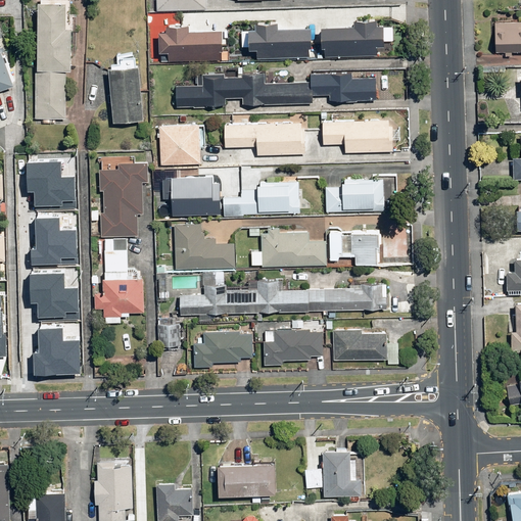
[(205,0),(154,0),(155,12),(206,12),(205,0)]
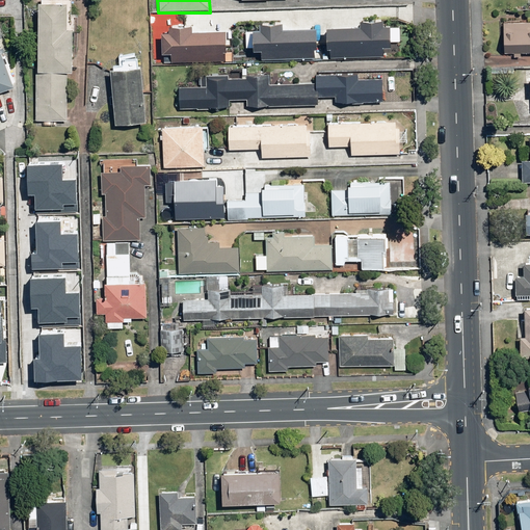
[(74,3),(40,2),(37,70),(72,70),(74,3)]
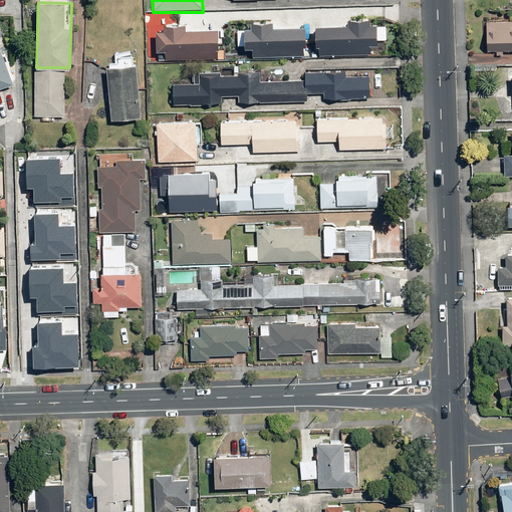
[(348,27),(316,27),(316,56),(369,56),(369,45),(376,45),(376,25),(368,25),(368,19),(348,19),(348,27)]
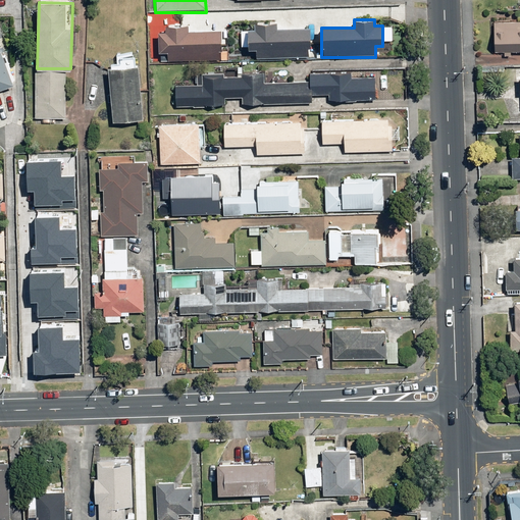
[(275,29),(275,21),(253,22),(253,29),(248,29),(249,49),(255,49),(255,59),(309,59),(309,29),(275,29)]
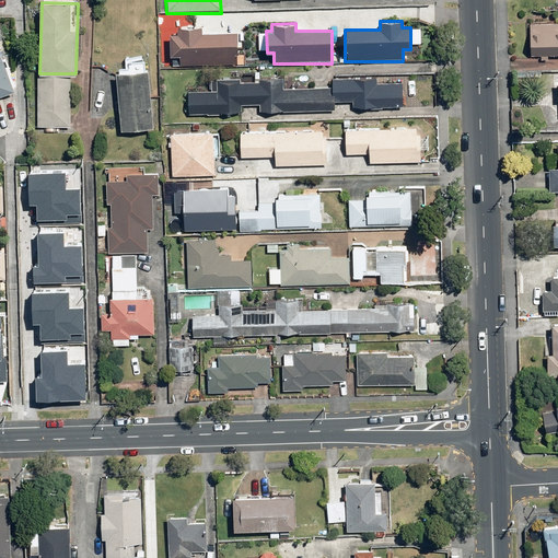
[(557,23),(529,23),(529,56),(557,56),(557,23)]
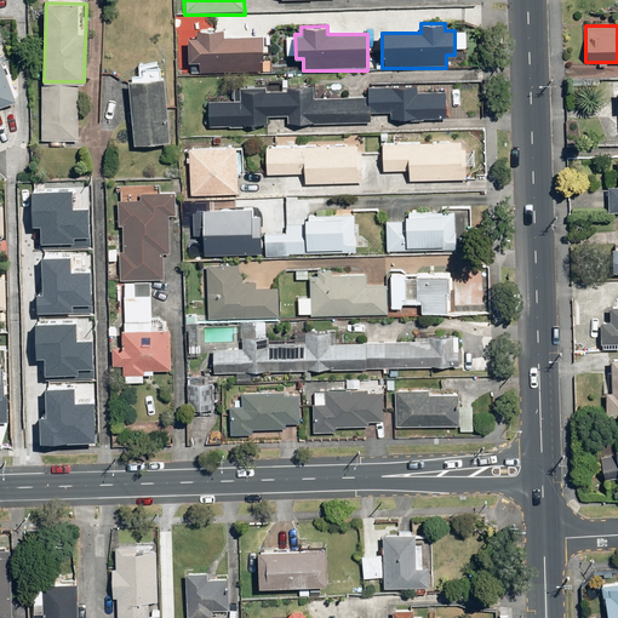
[(222,39),(222,30),(198,29),(198,39),(189,39),(189,64),(244,67),(242,73),(253,74),(255,58),(263,58),(264,40),(222,39)]
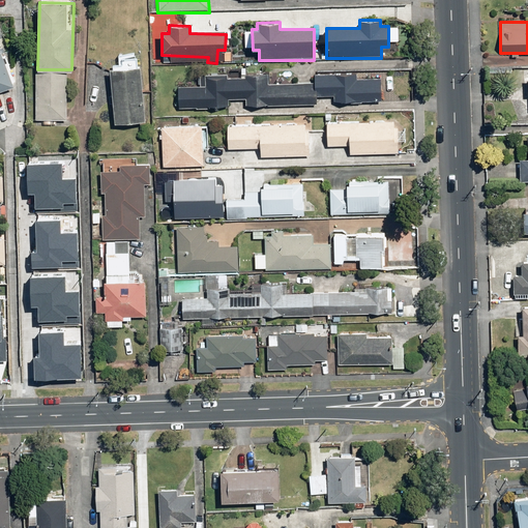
[(0,92),(13,87),(0,53),(0,92)]
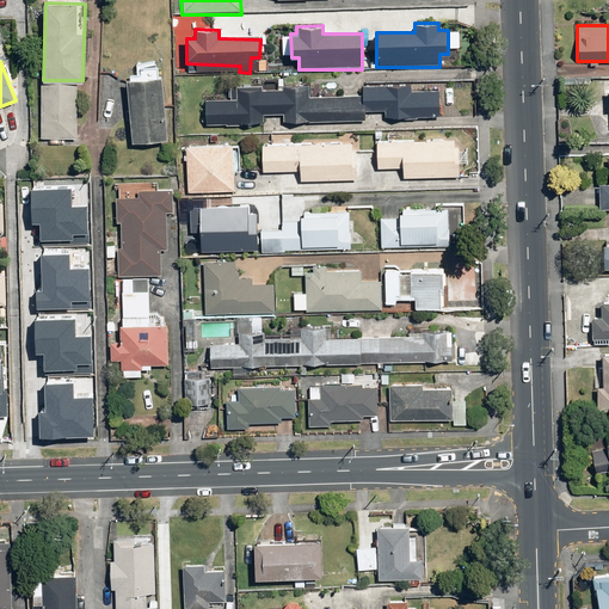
[(162,77),(129,79),(131,142),(166,141),(162,77)]
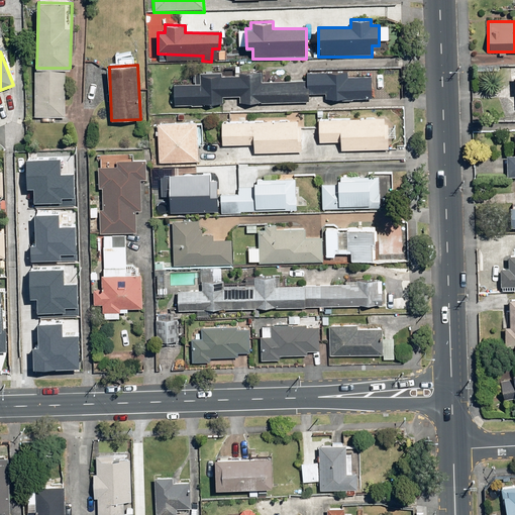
[(305,73),(305,82),(260,82),(260,72),(239,72),(239,77),(220,77),(220,74),(200,74),(200,85),(174,85),(174,107),(201,108),(201,104),(222,104),(222,97),(238,97),(238,103),(308,104),(308,94),(324,94),(324,104),(371,104),(371,79),(347,78),(347,73),(305,73)]
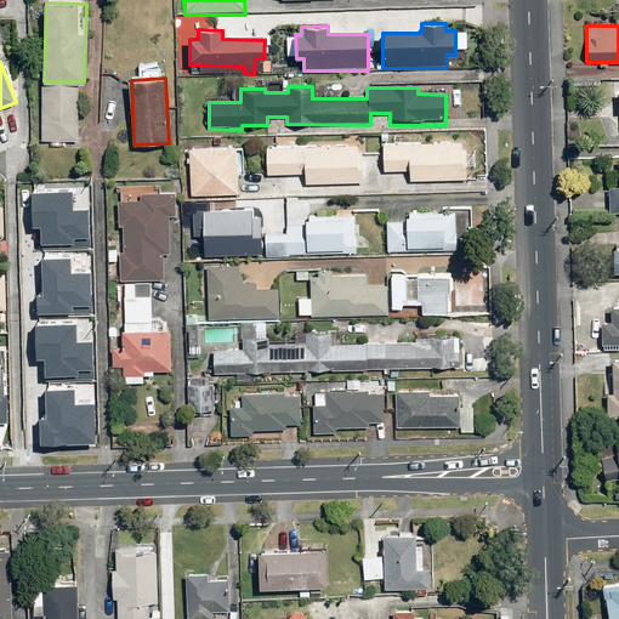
[(78,89),(43,87),(40,142),(75,143),(78,89)]
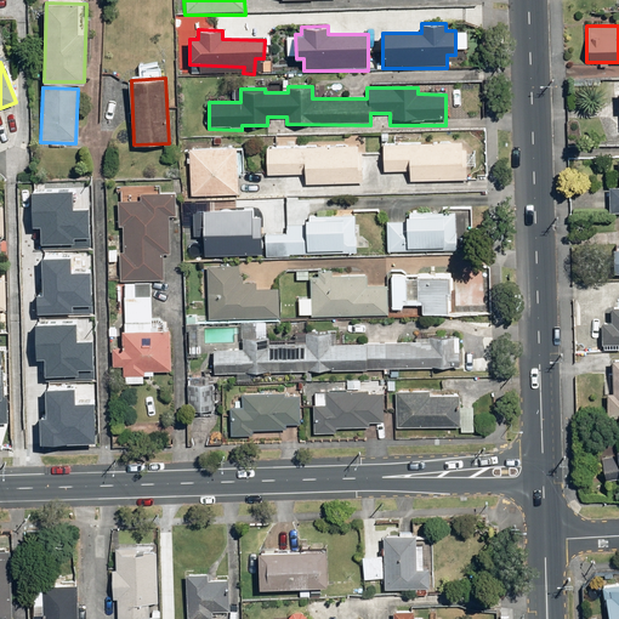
[(465,151),(461,151),(461,145),(382,146),(384,174),(409,172),(409,182),(463,181),(465,181),(465,151)]
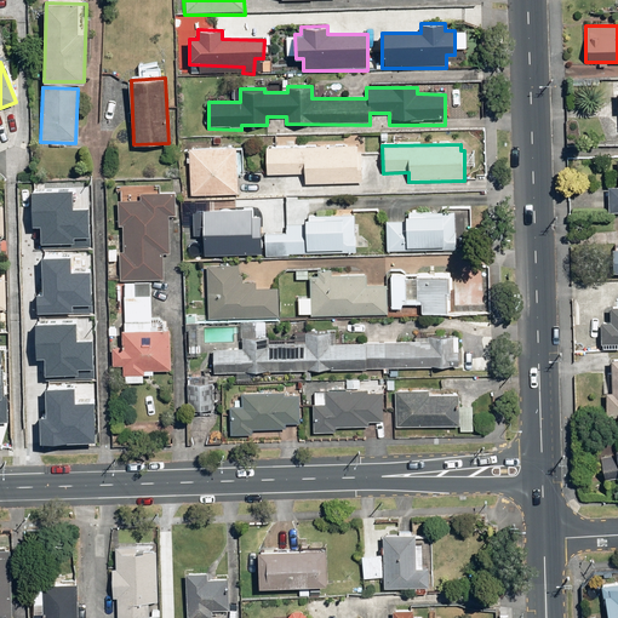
[(358,169),(358,147),(265,148),(267,176),(304,176),(304,184),(360,184),(360,169),(358,169)]
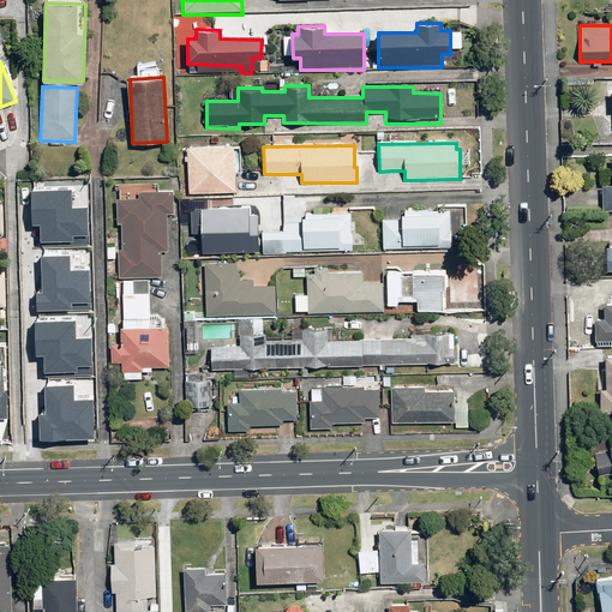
[(233,161),(233,148),(185,149),(187,195),(238,193),(237,161),(233,161)]
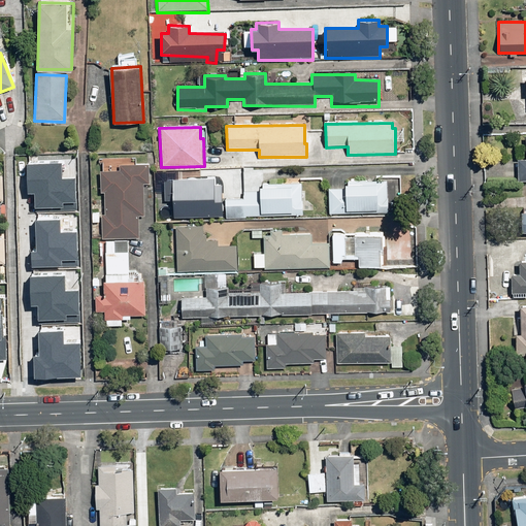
[(120,165),(120,170),(100,171),(101,193),(104,193),(104,216),(102,216),(102,239),(138,238),(138,216),(143,216),(142,185),(150,185),(149,170),(149,164),(120,165)]
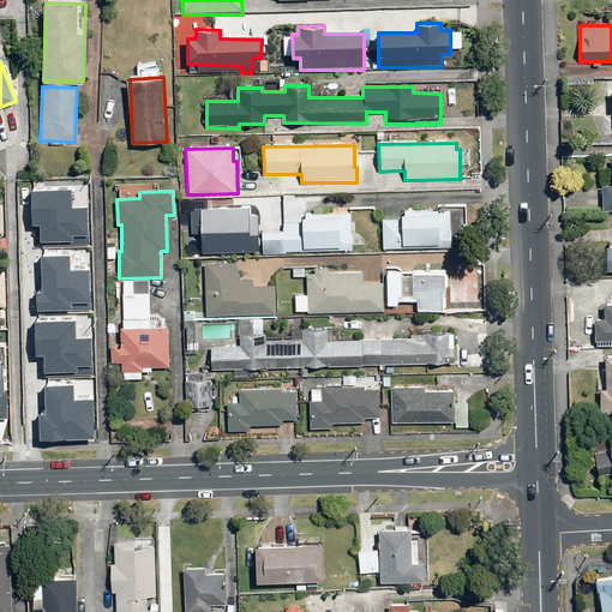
[(69,193),(30,196),(31,228),(40,228),(41,249),(87,246),(85,211),(70,213),(69,193)]
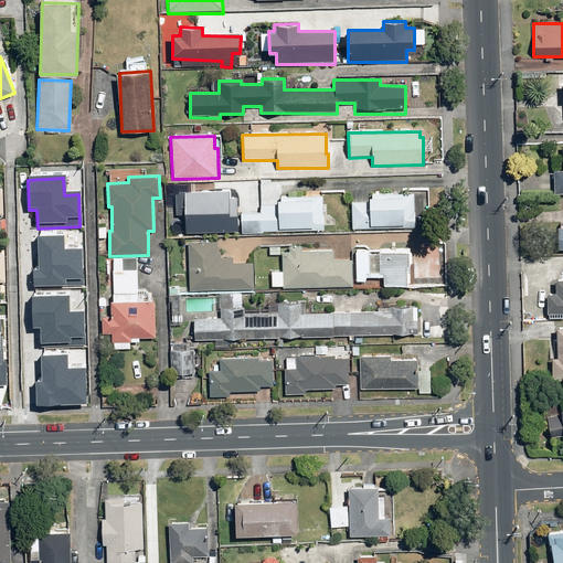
[(231,198),(231,190),(167,190),(167,205),(174,205),(174,215),(187,216),(186,234),(236,234),(236,204),(233,204),(233,198),(231,198)]
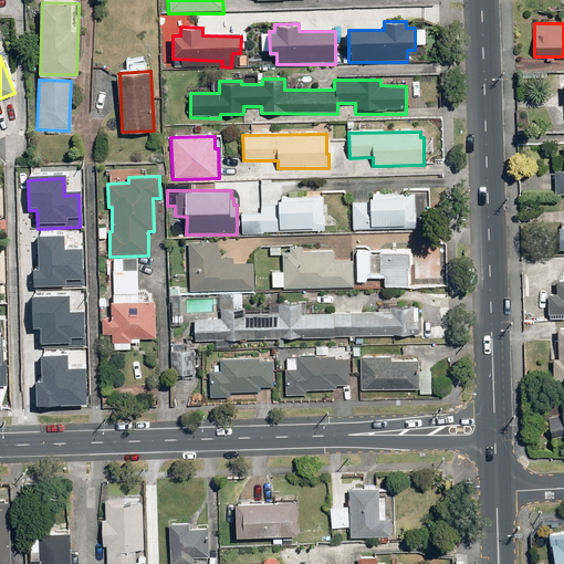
[(405,199),(405,194),(369,194),(371,202),(352,204),(352,229),(415,229),(415,194),(409,194),(409,199),(405,199)]
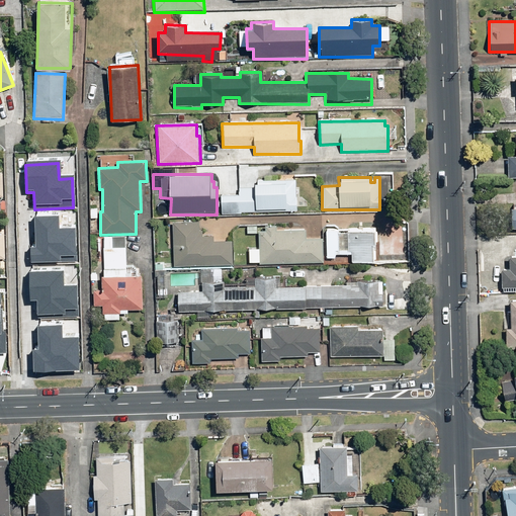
[(295,181),(255,179),(255,188),(239,188),(238,195),(221,195),(220,215),(240,215),(240,212),(253,213),(253,209),(294,211),(295,181)]
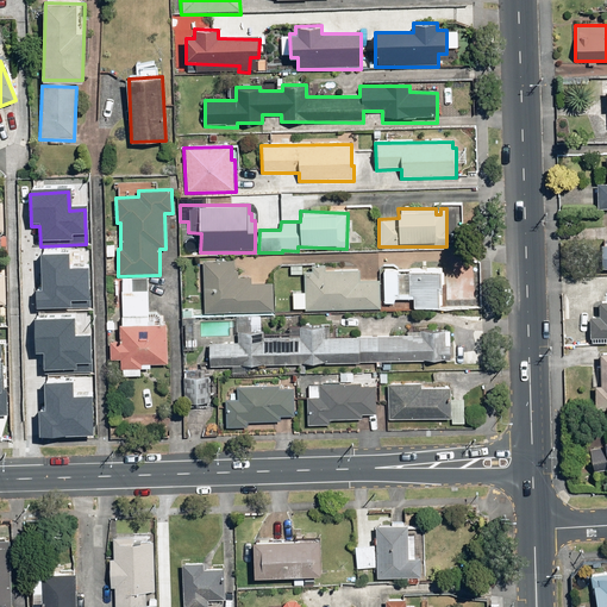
[(67,257),(39,258),(41,294),(33,294),(35,312),(87,310),(86,271),(68,273),(67,257)]
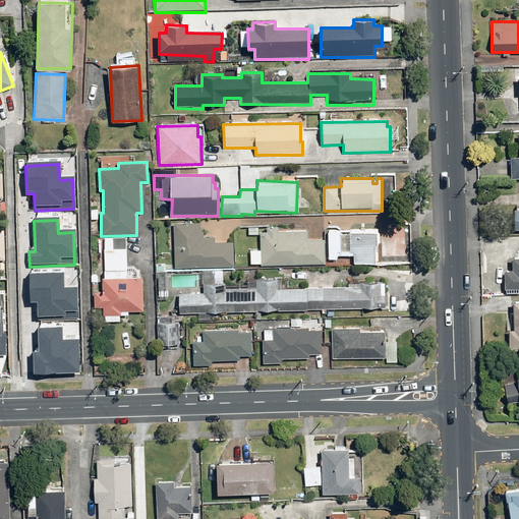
[(199,233),(199,223),(173,223),(173,269),(233,268),(232,243),(215,243),(215,236),(205,236),(205,233),(199,233)]
